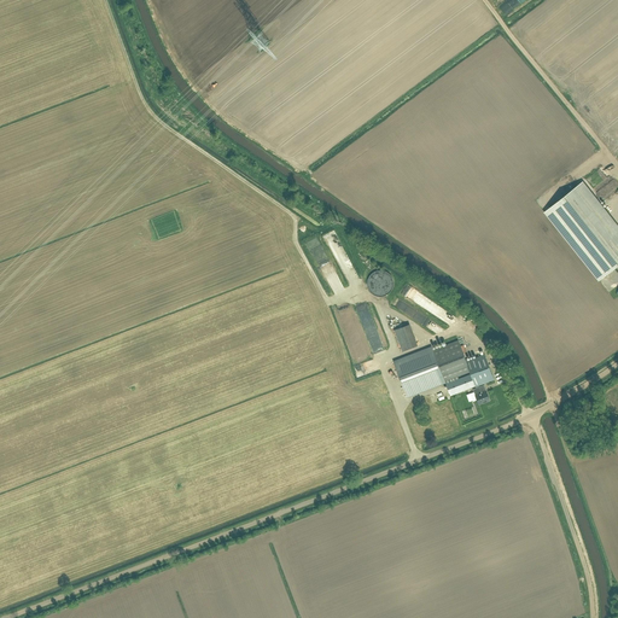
[(617,264),(617,233),(579,184),(544,211),(600,280),(617,264)]
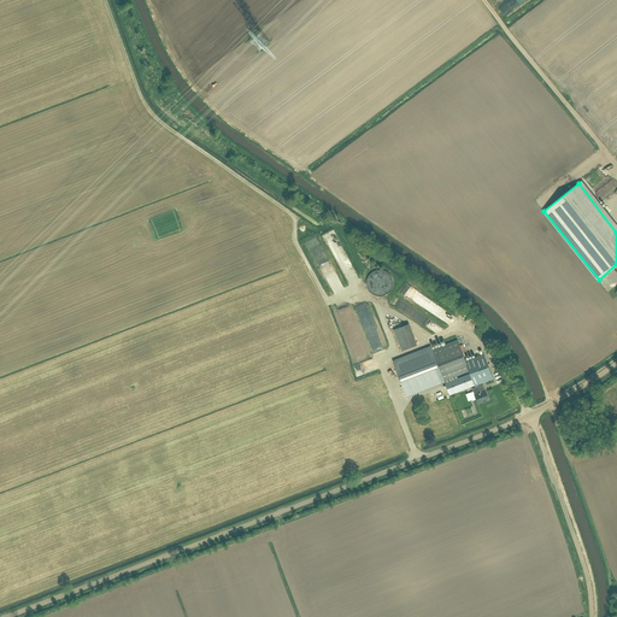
[(327,236),(328,245),(339,242),(338,239),(336,239),(335,235),(327,236)]
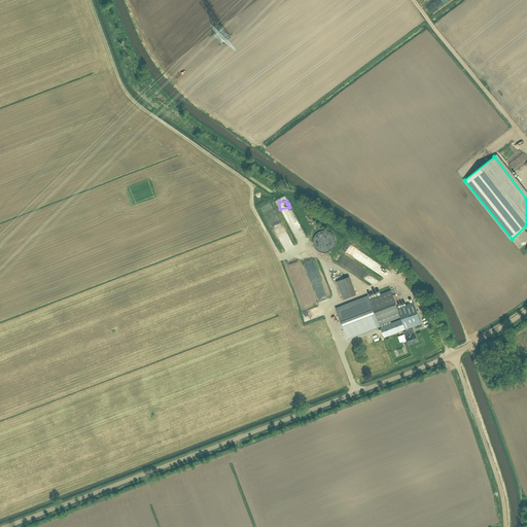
[(270,211),(270,210),(274,208),(271,202),(264,206),(267,213),(270,211)]
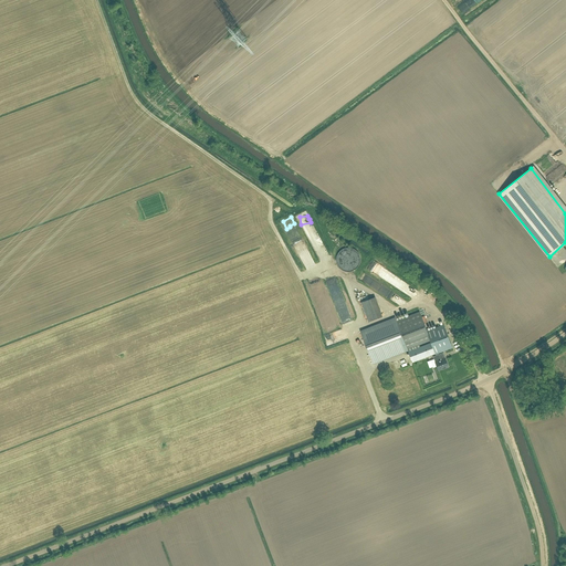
[(326,248),(315,226),(305,230),(308,238),(315,236),(317,240),(313,242),(317,252),(320,257),(323,254),(321,250),(326,248)]
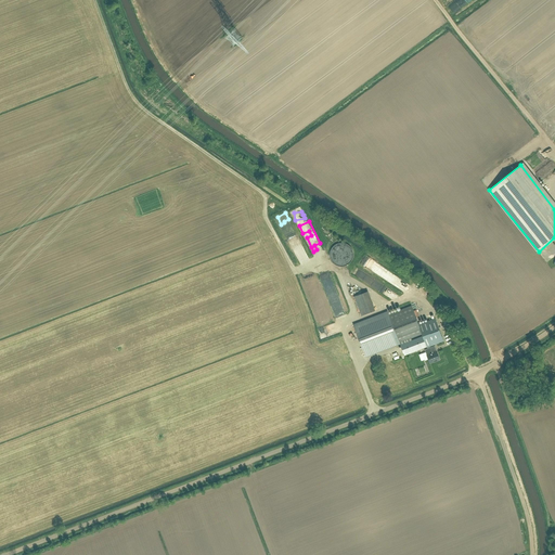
[(353,257),(353,256),(353,255),(353,254),(353,253),(352,252),(352,250),(352,249),(351,248),(350,247),(349,246),(348,245),(347,245),(346,245),(345,244),(344,244),(343,244),(341,244),(340,244),(339,244),(338,245),(337,245),(336,245),(335,246),(334,247),(333,248),(332,249),(332,250),(331,252),(331,253),(331,254),(331,255),(331,256),(331,257),(331,259),(332,261),(333,262),(335,265),(337,266),(340,267),(343,267),(345,267),(346,267),(347,266),(348,266),(349,265),(350,263),(351,262),(352,261),(352,260),(352,259),(353,258),(353,257)]
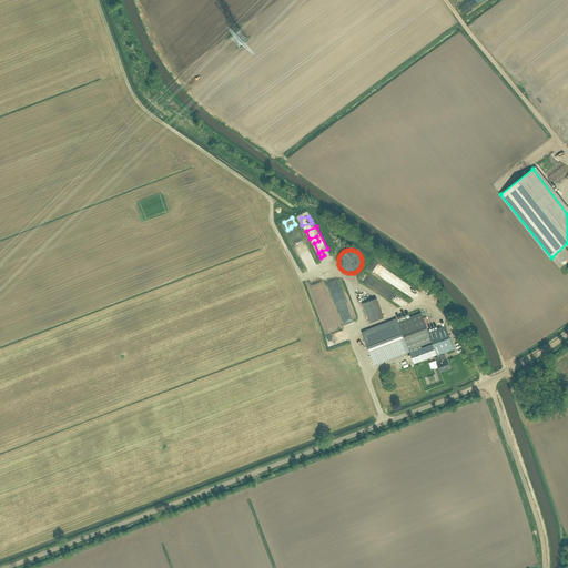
[(383,318),(375,300),(363,304),(371,324),(383,318)]
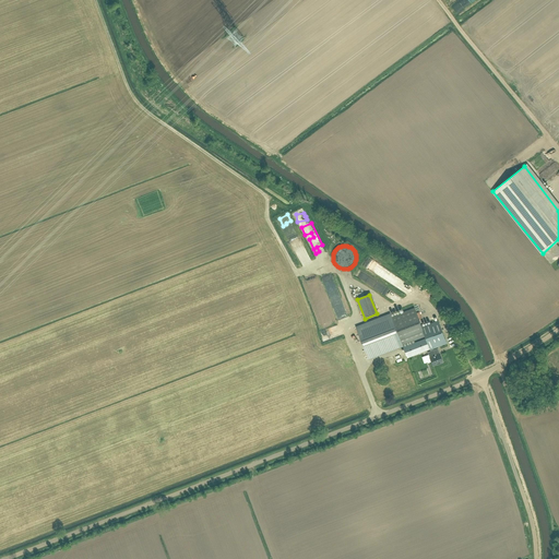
[(326,308),(326,299),(316,299),(317,309),(326,308)]
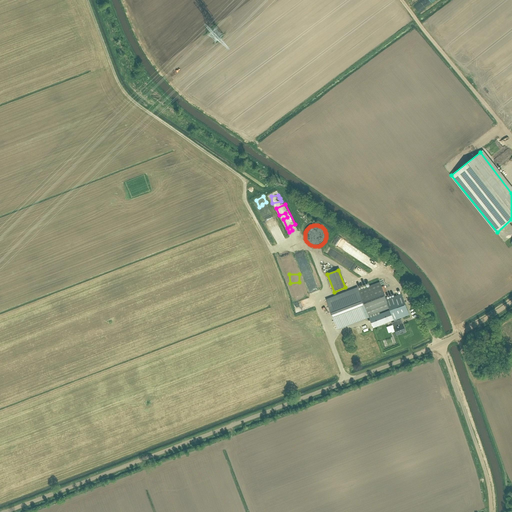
[(319,277),(321,284),(327,282),(325,275),(319,277)]
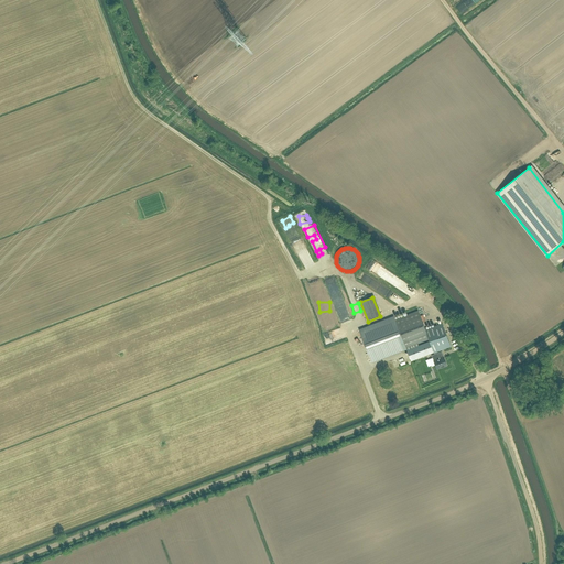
[(425,331),(419,311),(384,324),(383,322),(360,331),(372,361),(410,347),(409,347),(429,339),(430,342),(408,350),(412,361),(434,353),(435,353),(437,360),(434,361),(437,369),(447,365),(444,357),(443,358),(440,350),(452,347),(443,324),(425,331)]
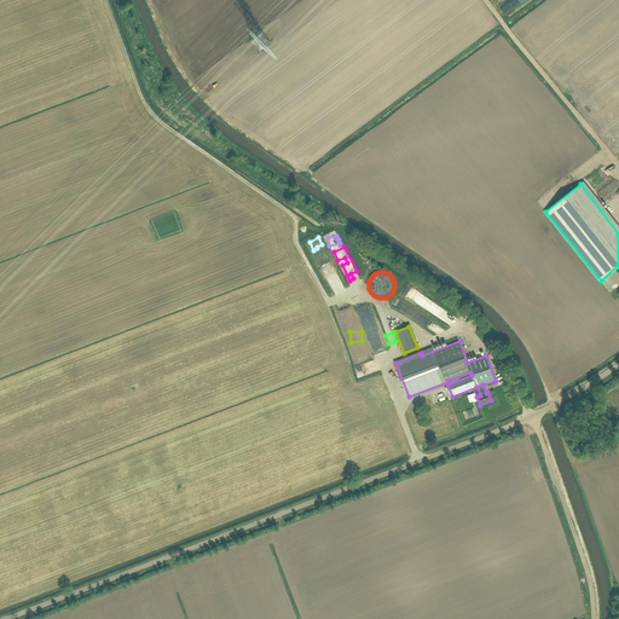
[(366,345),(356,347),(358,358),(368,356),(366,345)]
